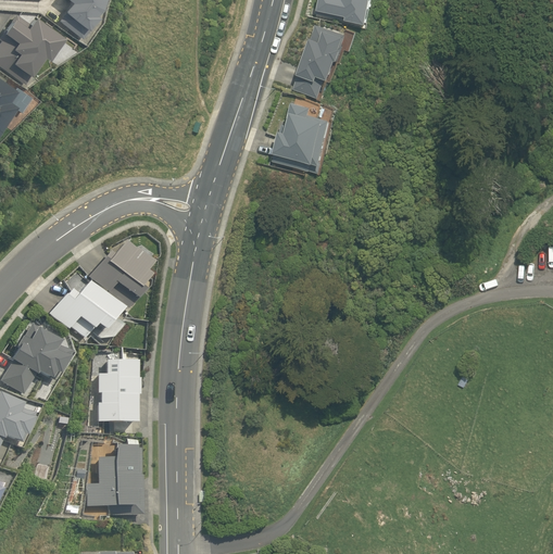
[(72,0),(73,1),(65,10),(67,11),(61,19),(84,37),(96,22),(93,21),(98,14),(96,13),(101,7),(103,0),(72,0)]
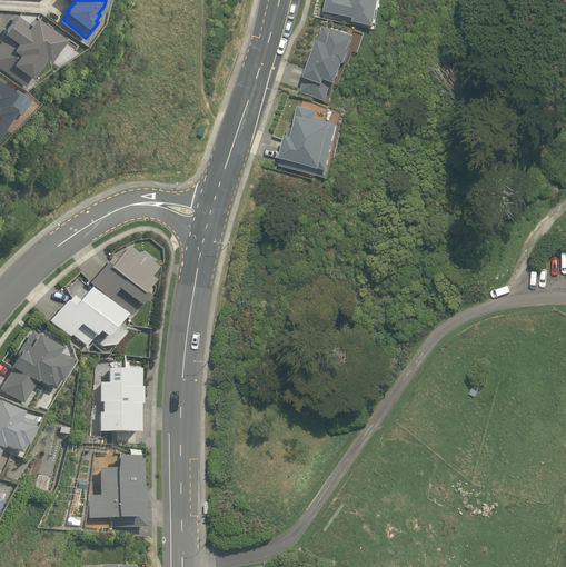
[(357,20),(378,25),(383,0),(330,0),(328,10),(357,17),(357,20)]
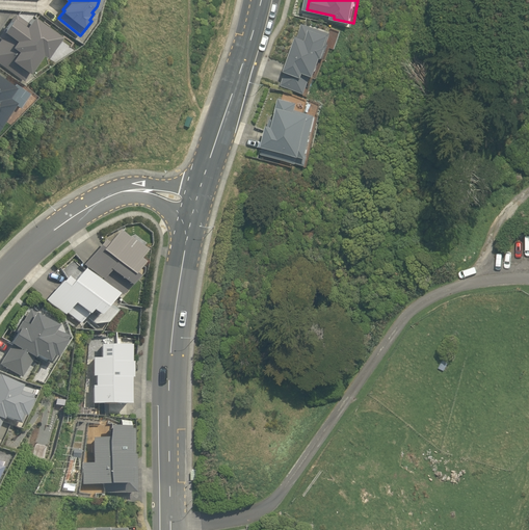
[(0,60),(25,79),(43,53),(48,56),(62,34),(34,15),(30,21),(17,11),(0,34),(0,35),(2,37),(0,40),(0,60)]
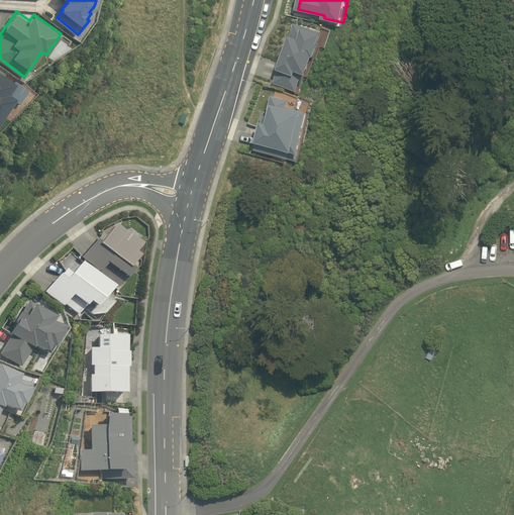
[(277,82),(301,90),(307,72),(312,74),(318,56),(319,57),(323,44),(322,43),(325,34),(325,33),(325,31),(298,21),(293,34),(292,34),(281,63),(284,64),(277,82)]
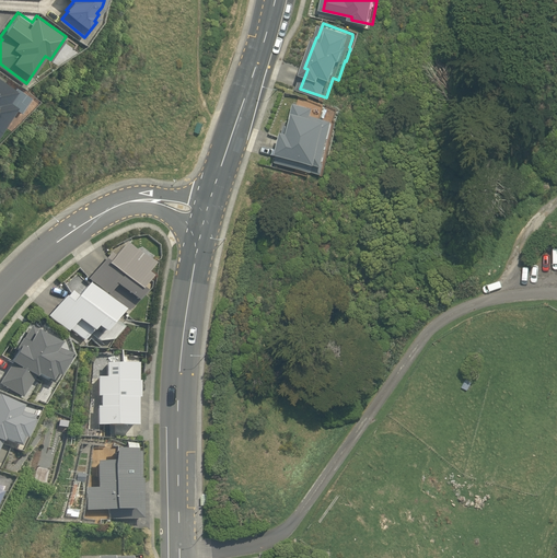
[(0,129),(18,105),(10,101),(18,90),(0,77),(0,129)]
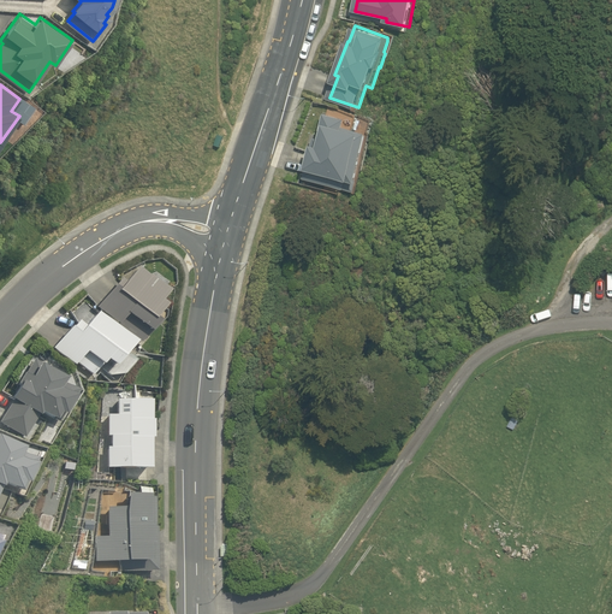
[(307,177),(358,190),(361,182),(362,182),(375,133),(348,125),(349,118),(327,112),(321,136),(318,136),(307,177)]
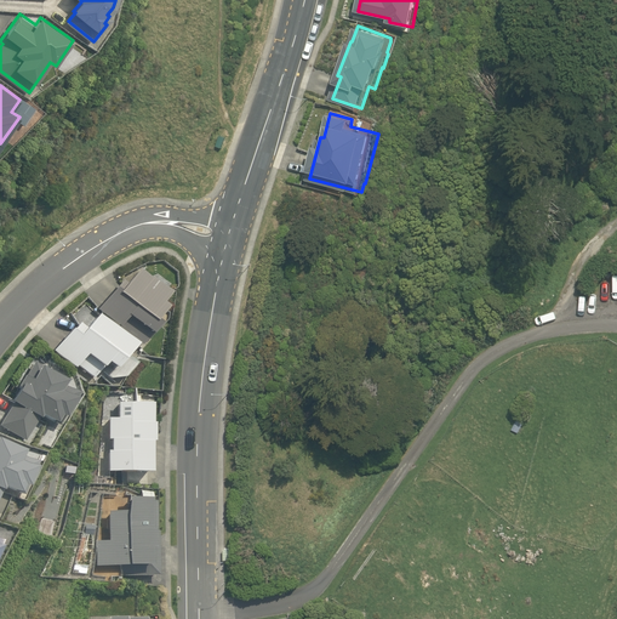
[(152,278),(142,270),(130,283),(125,279),(100,307),(142,345),(160,324),(156,321),(169,307),(163,304),(171,293),(153,277),(152,278)]
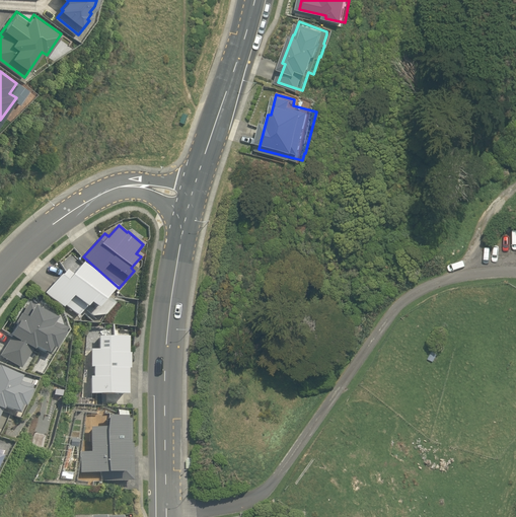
[(114,289),(83,263),(73,274),(68,269),(63,275),(62,274),(47,292),(64,307),(67,304),(79,315),(85,308),(94,315),(105,314),(116,303),(107,296),(114,289)]
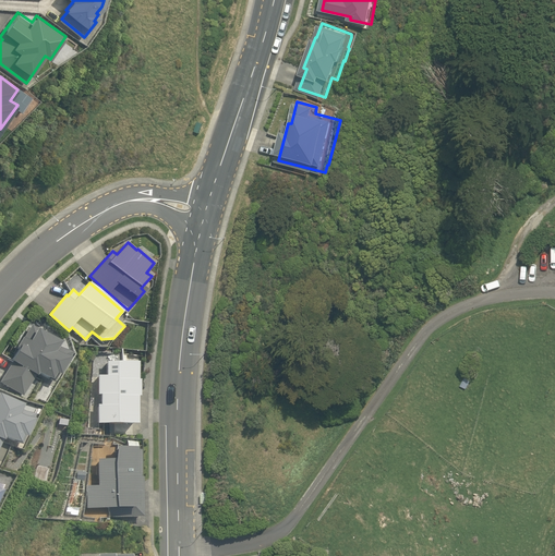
[(62,341),(34,324),(25,338),(24,337),(17,347),(20,348),(12,360),(14,362),(2,382),(25,395),(37,375),(38,376),(39,373),(51,381),(55,382),(59,375),(59,376),(72,353),(59,346),(62,341)]
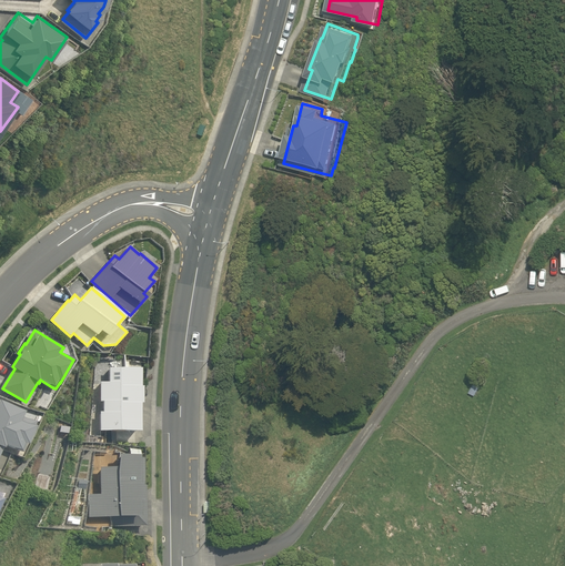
[(100,431),(140,431),(141,403),(142,403),(143,386),(141,386),(141,367),(110,367),(110,382),(101,381),(101,401),(103,401),(103,411),(100,411),(100,431)]
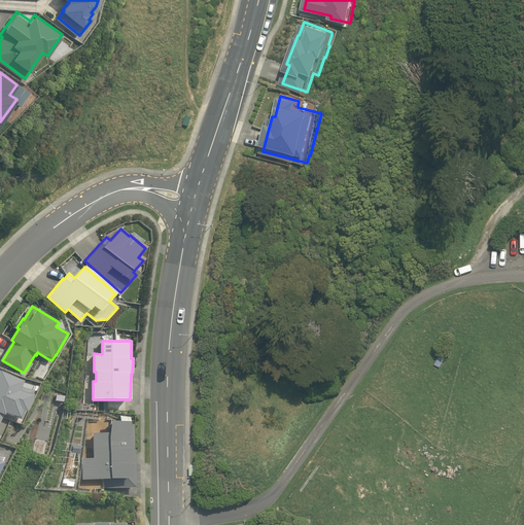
[(452,356),(448,364),(455,368),(458,359),(452,356)]
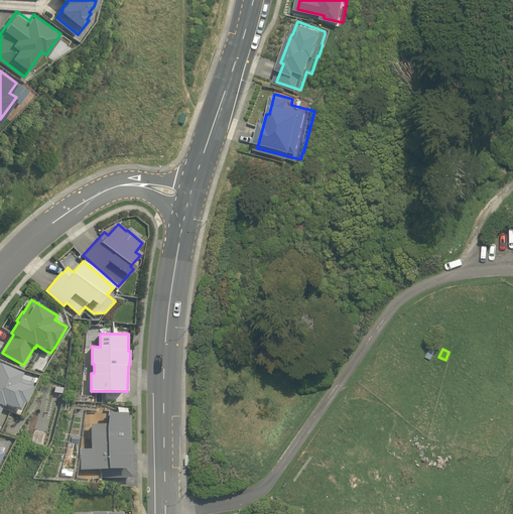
[(23,372),(0,362),(0,413),(3,407),(4,407),(5,404),(20,411),(33,383),(20,377),(23,372)]
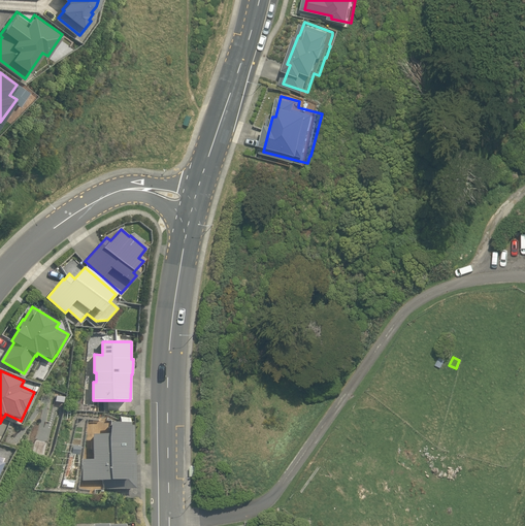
[(105,488),(137,488),(138,450),(136,450),(135,425),(130,425),(130,423),(109,423),(108,433),(94,433),(94,459),(84,459),(84,480),(105,481),(105,488)]
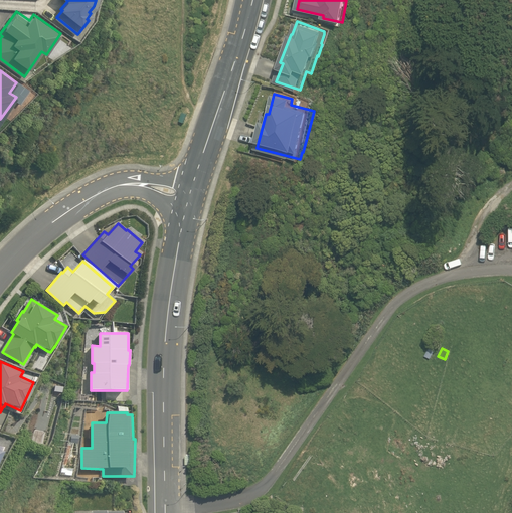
All buildings are outlined.
